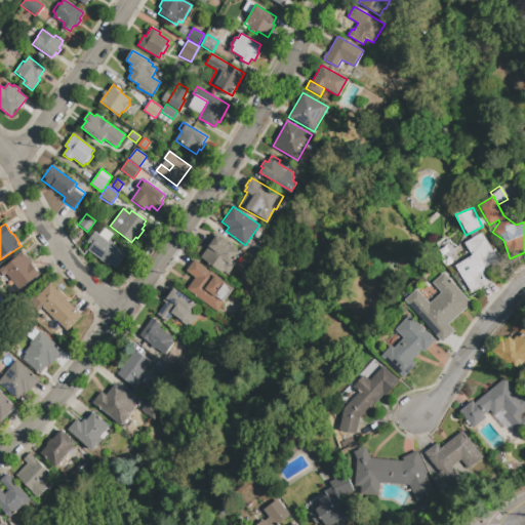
[(114,234),(110,240),(114,243),(113,244),(126,254),(116,269),(105,259),(103,261),(88,250),(91,245),(87,242),(95,232),(99,235),(105,228),(114,234)]
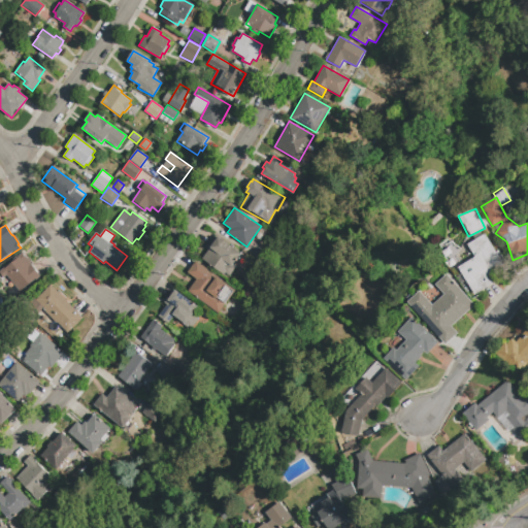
[(231,264),(234,267),(228,275),(225,273),(223,275),(201,259),(210,246),(207,244),(215,234),(239,253),(231,264)]
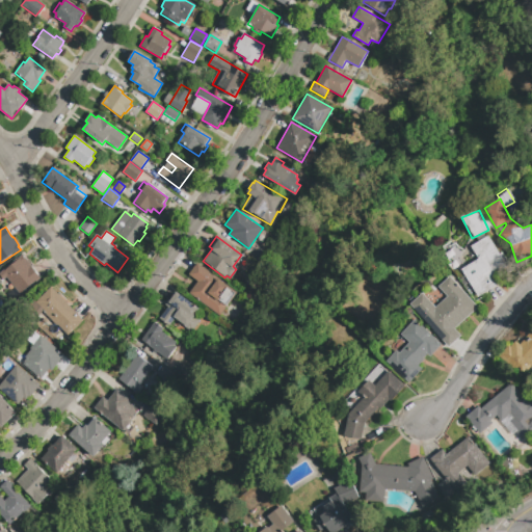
[(460,269),(478,259),(471,246),(488,236),(499,254),(501,253),(511,270),(509,271),(510,273),(497,282),(499,285),(478,297),(460,269)]
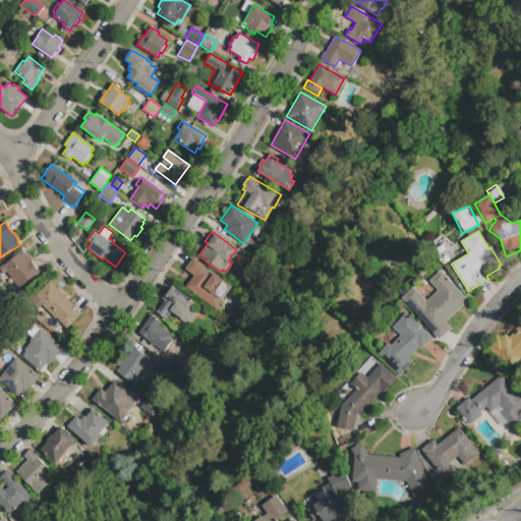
[(252,243),(261,249),(254,256),(247,251),(252,243)]
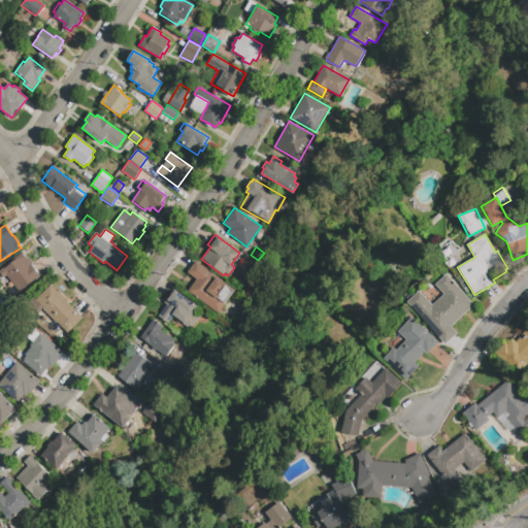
[(0,271),(23,254),(27,259),(40,277),(20,293),(6,275),(2,277),(0,273),(0,271)]
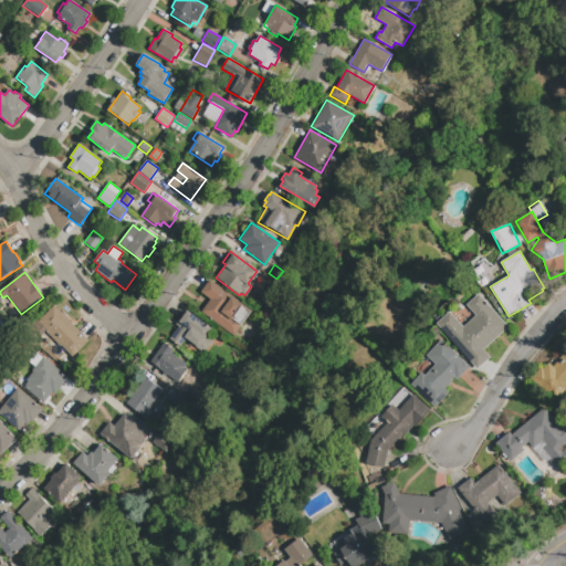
[(231,318),(240,325),(233,335),(201,312),(210,300),(200,292),(209,280),(232,296),(231,297),(241,305),(231,318)]
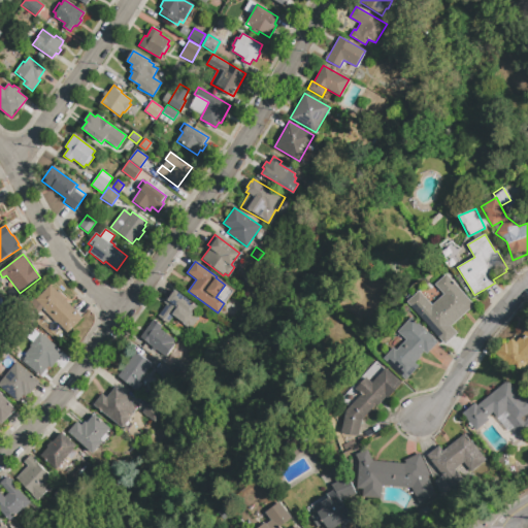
[(452,326),(458,333),(446,344),(406,302),(419,291),(432,305),(443,294),(435,285),(447,274),(474,305),(452,326)]
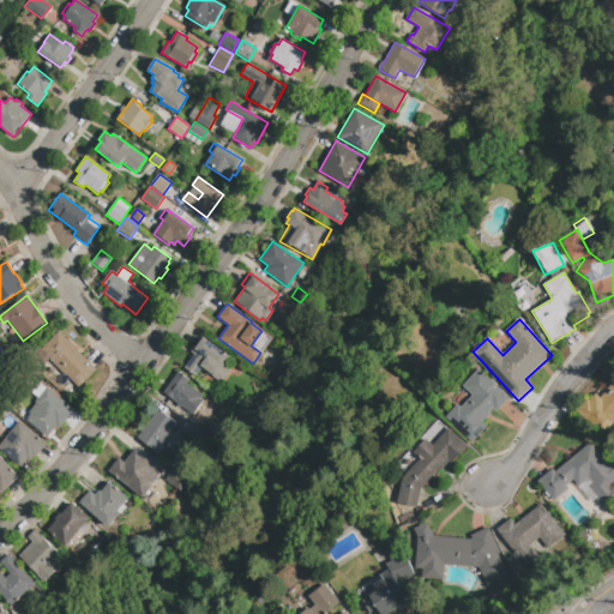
[(59,331),(97,369),(78,389),(40,350),(59,331)]
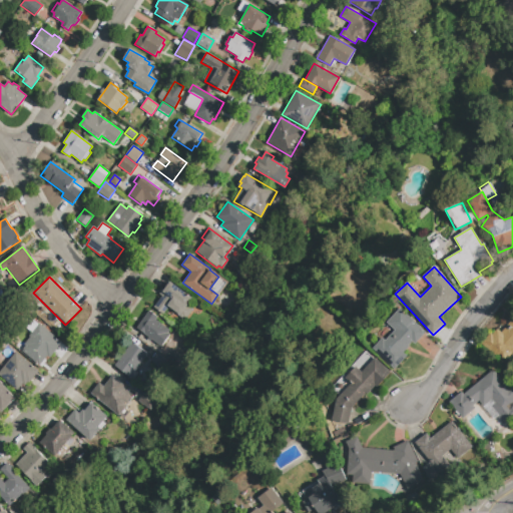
[(183,320),(176,315),(177,314),(167,306),(165,308),(167,308),(162,315),(158,312),(159,310),(154,306),(161,296),(158,294),(162,289),(163,290),(169,282),(192,298),(186,306),(191,310),(183,320)]
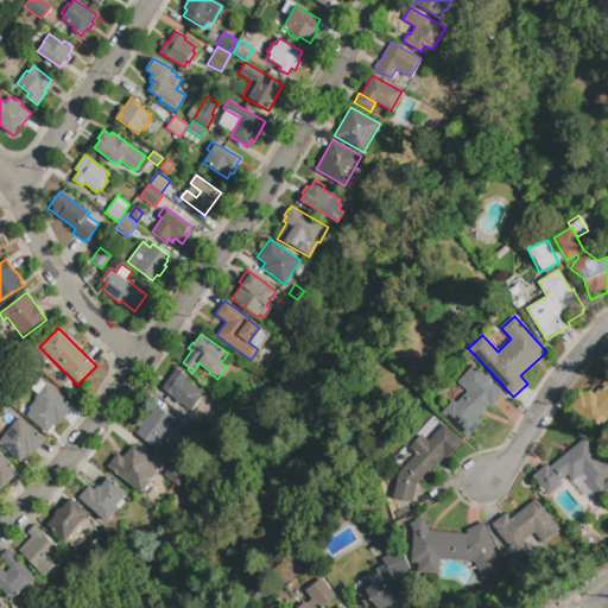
[(476,417),(481,422),(467,437),(441,413),(454,400),(457,404),(468,392),(457,382),(474,365),(504,393),(491,407),(488,405),(476,417)]
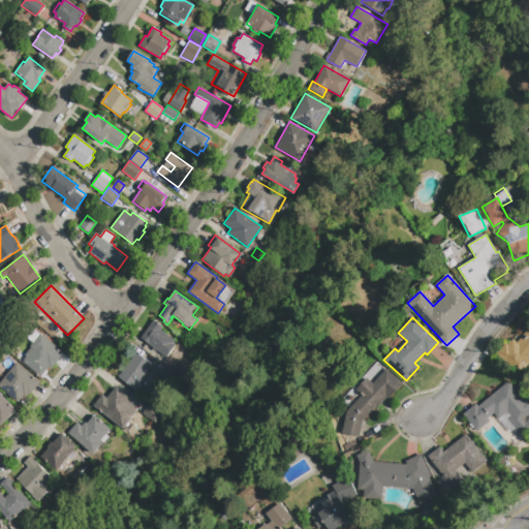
[(164,354),(163,355),(148,344),(139,339),(154,320),(161,325),(158,330),(174,341),(172,344),(174,346),(166,356),(164,354)]
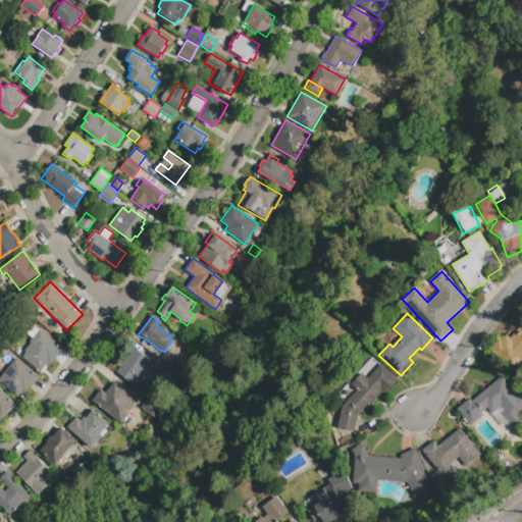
[(521,356),(512,368),(490,349),(499,340),(501,341),(506,335),(509,338),(521,322),(521,356)]
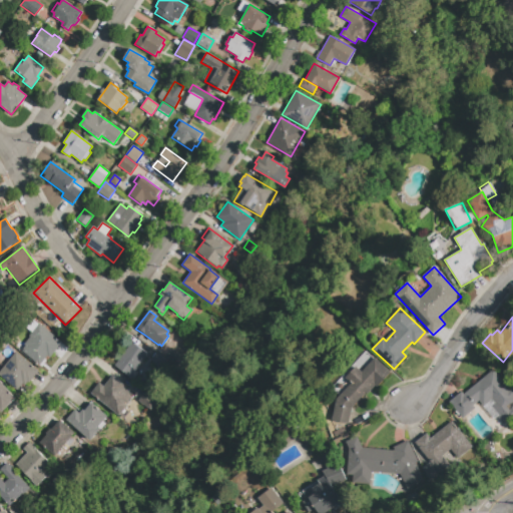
[(24,345),(30,338),(28,337),(39,324),(62,343),(50,358),(47,357),(40,366),(21,352),(25,346),(24,345)]
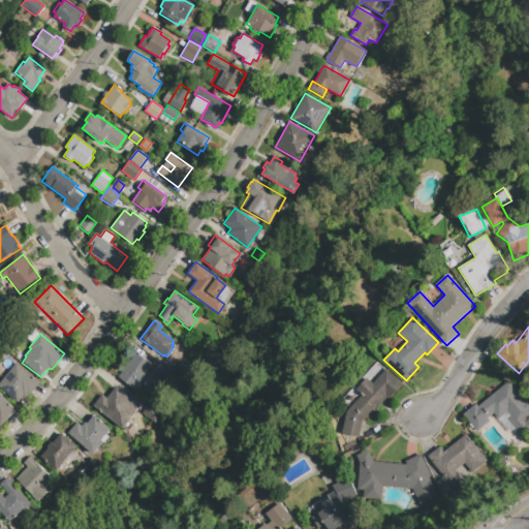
[(142,386),(136,394),(131,390),(132,387),(118,377),(134,353),(152,366),(138,384),(142,386)]
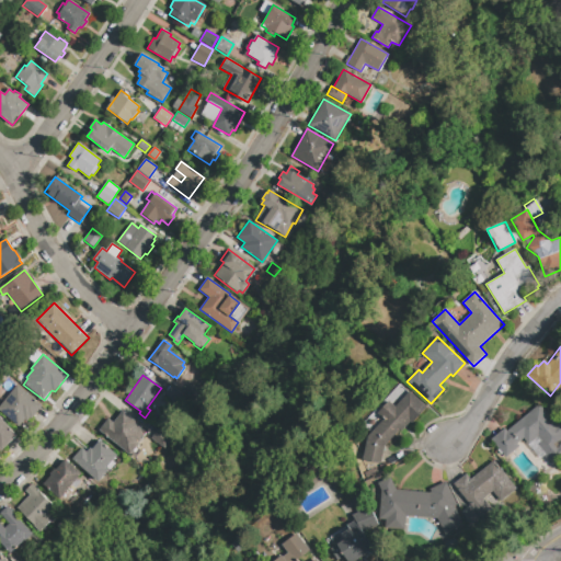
[(187,381),(202,392),(194,403),(180,392),(187,381)]
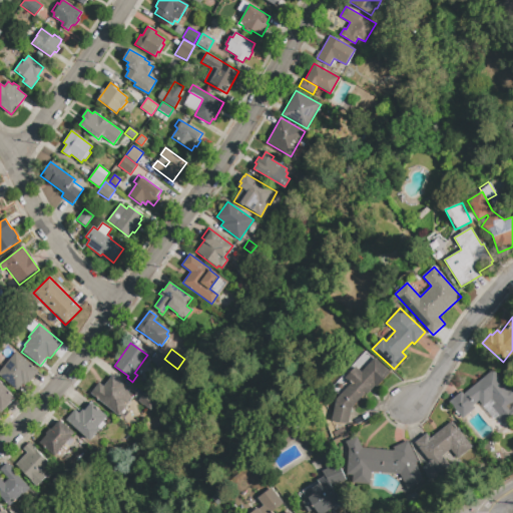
[(0,371),(16,352),(38,371),(28,383),(27,383),(25,387),(22,385),(17,391),(0,377),(0,371)]
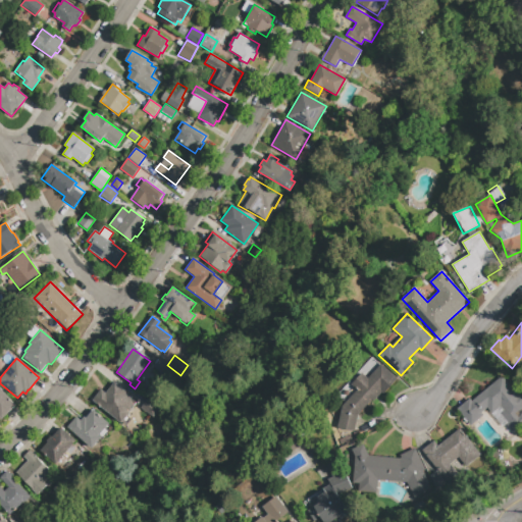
[(157,360),(168,368),(163,375),(152,367),(157,360)]
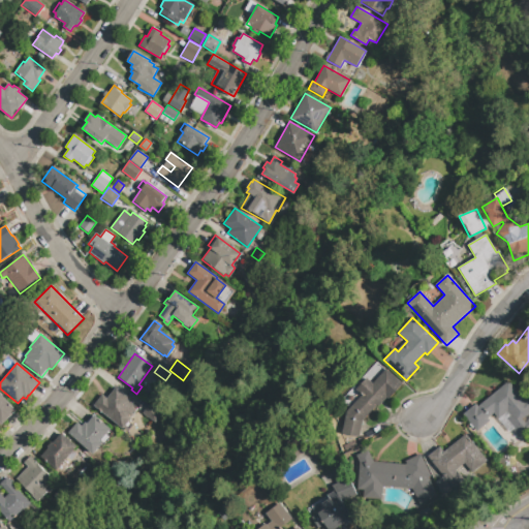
[(362,395),(355,390),(367,378),(372,383),(385,369),(401,383),(387,399),(385,397),(363,421),(359,438),(342,434),(346,411),(347,411),(362,395)]
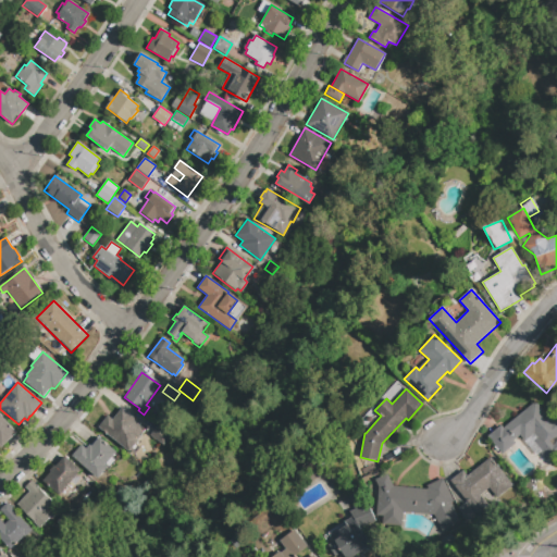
[(547,419),(548,418),(554,424),(556,422),(556,423),(556,460),(553,465),(549,461),(548,462),(540,453),(542,452),(533,441),(537,437),(533,433),(524,441),(520,435),(514,441),(516,444),(502,455),(487,436),(502,425),(504,428),(535,401),(545,413),(544,415),(547,419)]
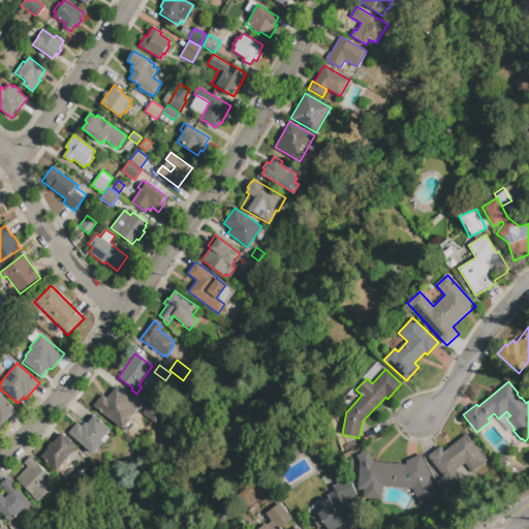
[(93,406),(102,395),(106,399),(116,389),(128,399),(127,400),(135,406),(133,409),(135,411),(127,423),(131,426),(127,432),(122,428),(121,429),(93,406)]
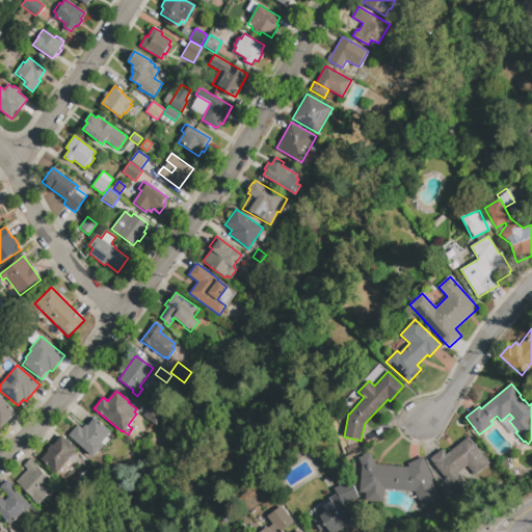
[(0,427),(0,396),(16,414),(1,428),(0,427)]
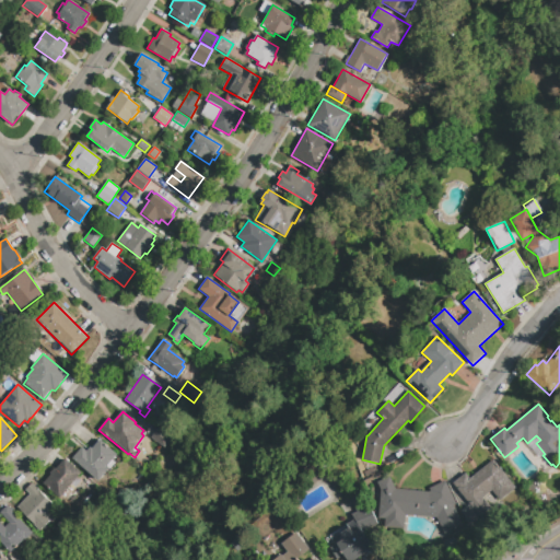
[(151,438),(158,428),(171,438),(164,447),(151,438)]
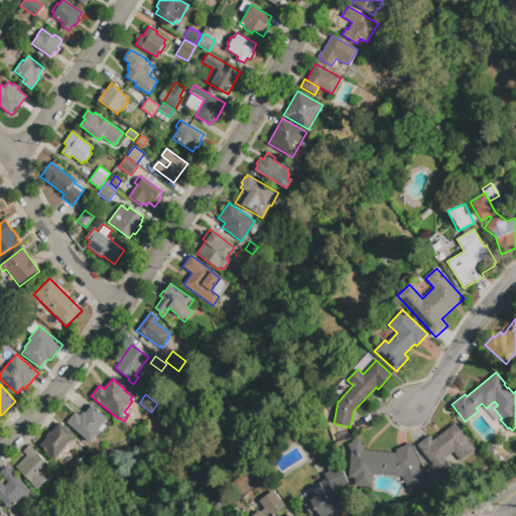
[(90,444),(67,422),(76,413),(80,416),(83,412),(84,414),(92,405),(108,419),(98,431),(100,432),(90,444)]
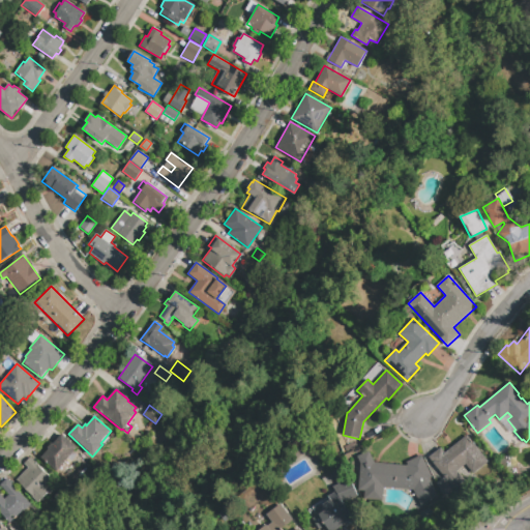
[(47,448),(51,443),(53,445),(61,435),(77,447),(56,472),(40,459),(49,450),(47,448)]
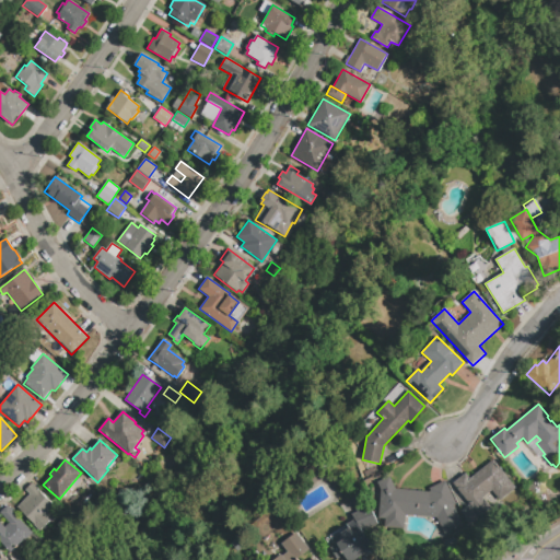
[(485,497),(482,498),(492,510),(480,518),(453,483),(465,473),(469,478),(493,459),(515,487),(499,501),(491,491),(485,497)]
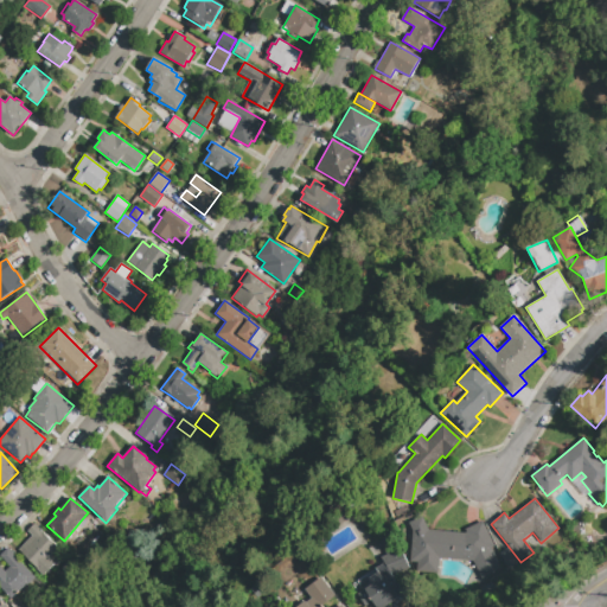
[(410,561),(413,535),(409,523),(423,518),(428,530),(466,532),(465,529),(483,521),(494,547),(491,548),(502,569),(481,579),(473,562),(439,558),(438,574),(416,572),(417,562),(410,561)]
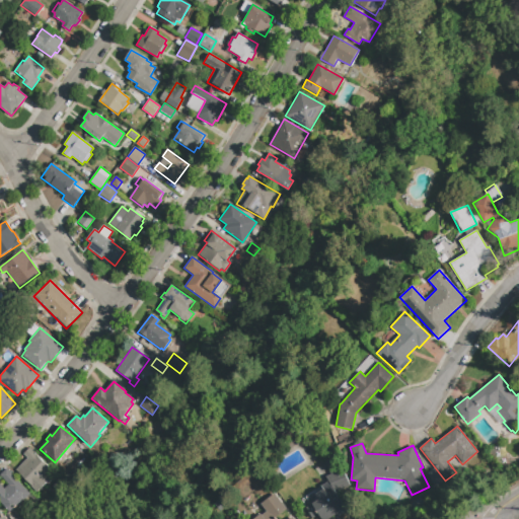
[(36,494),(30,488),(31,487),(15,470),(27,459),(23,455),(30,448),(34,453),(51,469),(42,478),(47,483),(36,494)]
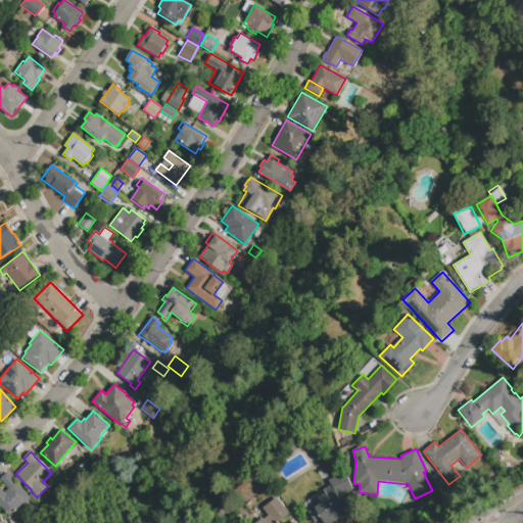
[(338,495),(348,511),(330,522),(324,522),(321,518),(314,522),(306,513),(321,504),(318,498),(326,492),(324,489),(329,486),(327,481),(333,479),(327,463),(339,458),(345,474),(347,473),(353,489),(338,495)]
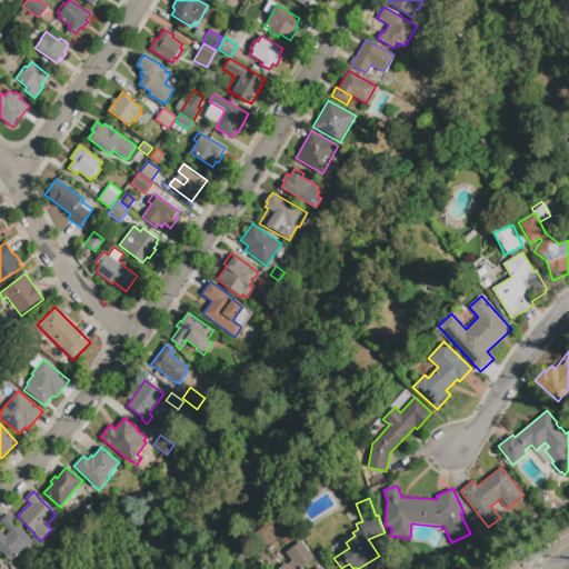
[(468,519),(477,512),(487,527),(479,533),(468,519)]
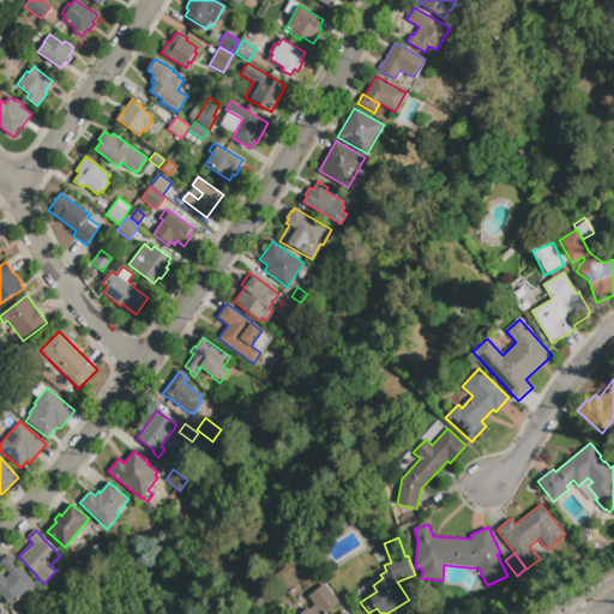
[(0,575),(5,579),(10,575),(0,564),(0,561),(7,554),(36,585),(19,600),(18,599),(10,606),(0,595),(0,575)]
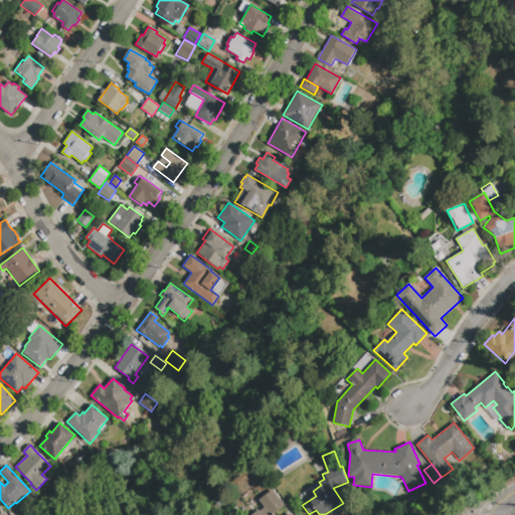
[(251,514),(259,510),(260,511),(264,508),(258,500),(272,490),(284,506),(271,514),(287,514),(290,513),(291,514),(251,514)]
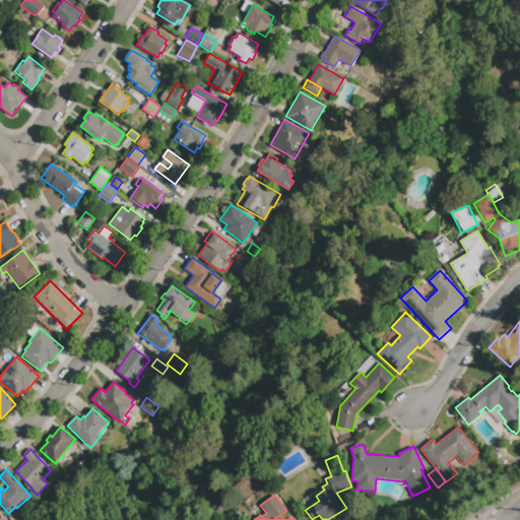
[(410,504),(420,499),(424,504),(413,509),(410,504)]
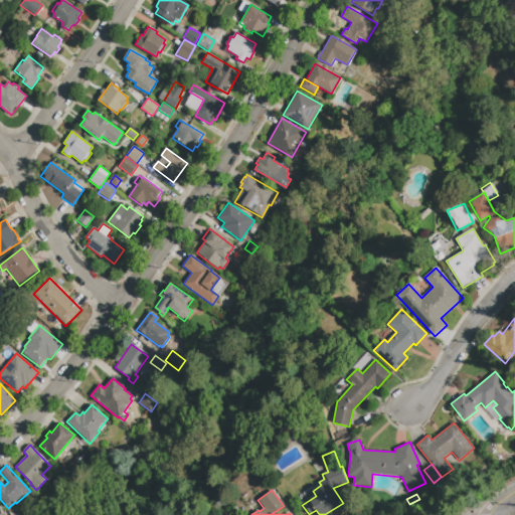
All buildings are outlined.
